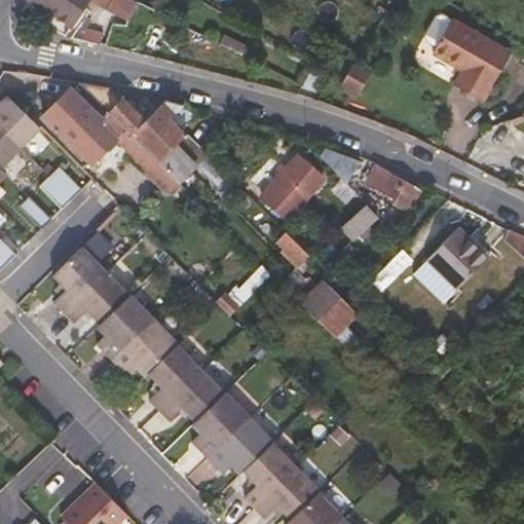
[(157,43),(170,22),(146,10),(126,0),(25,0),(24,2),(67,29),(86,1),(124,20),(127,22),(137,24),(148,28),(143,37),(157,43)]
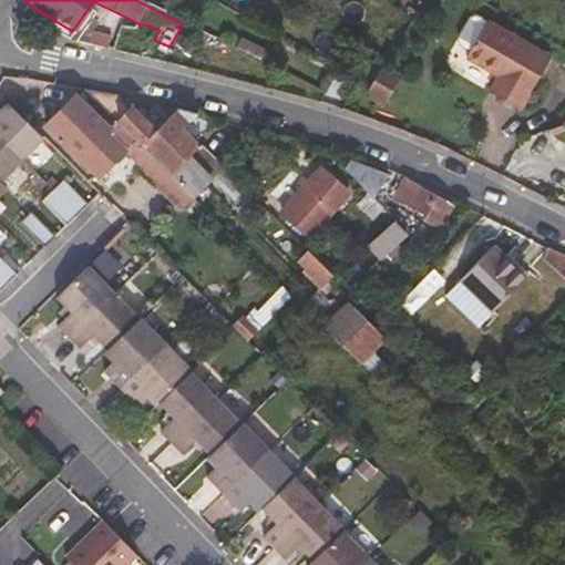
[(136,0),(157,11),(163,0),(162,0),(136,0)]
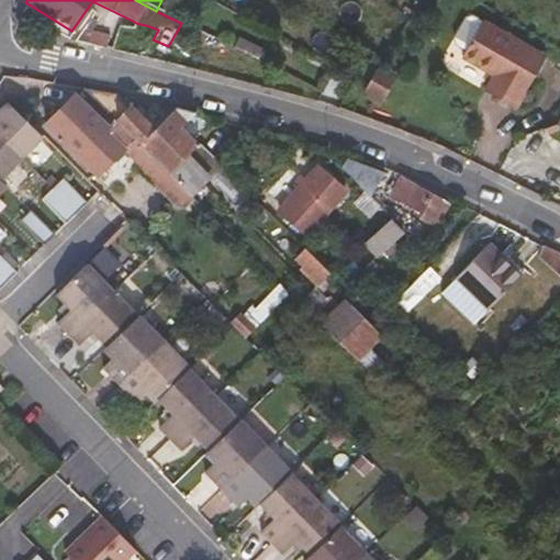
[(483,93),(512,110),(542,58),(480,22),(477,26),(469,22),(462,24),(451,42),(452,48),(461,54),(459,57),(493,77),(483,93)]
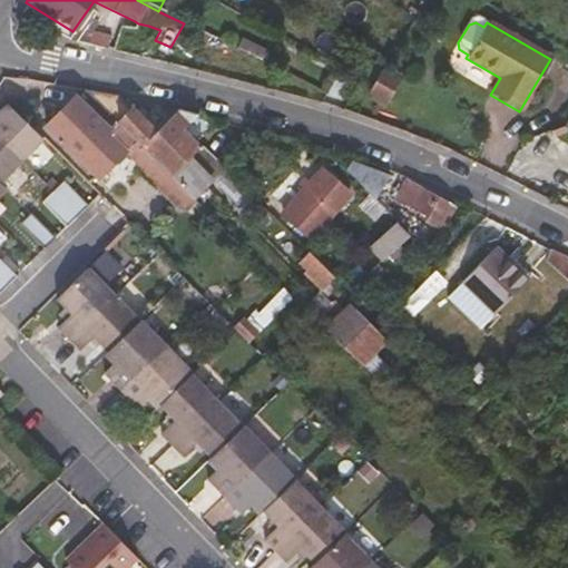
[(233,48),(257,60),(261,54),(236,42),(233,48)]
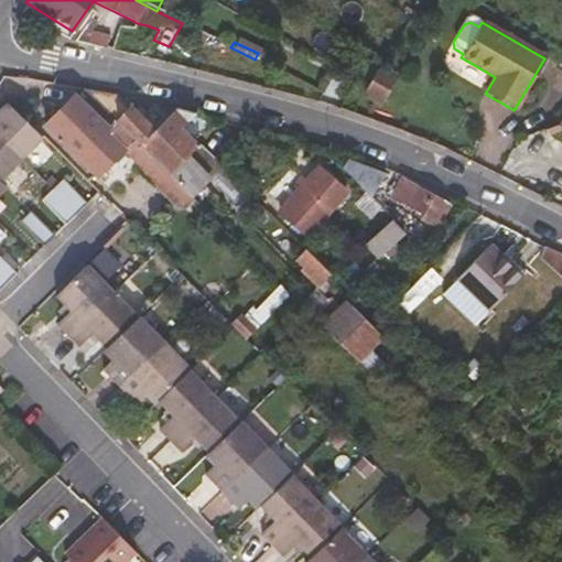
[(354,79),(346,92),(365,101),(378,78),(360,67),(354,79)]
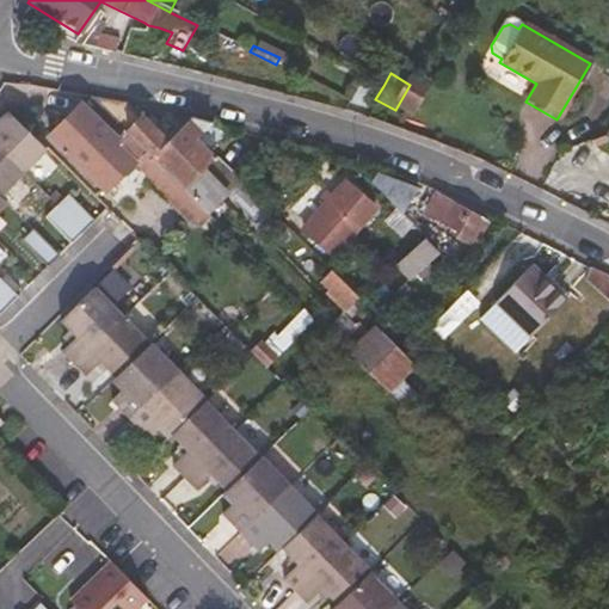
[(198,136),(209,122),(192,118),(178,129),(166,117),(155,127),(145,116),(141,118),(127,103),(118,102),(90,97),(124,130),(147,153),(182,186),(213,154),(196,137),(198,136)]
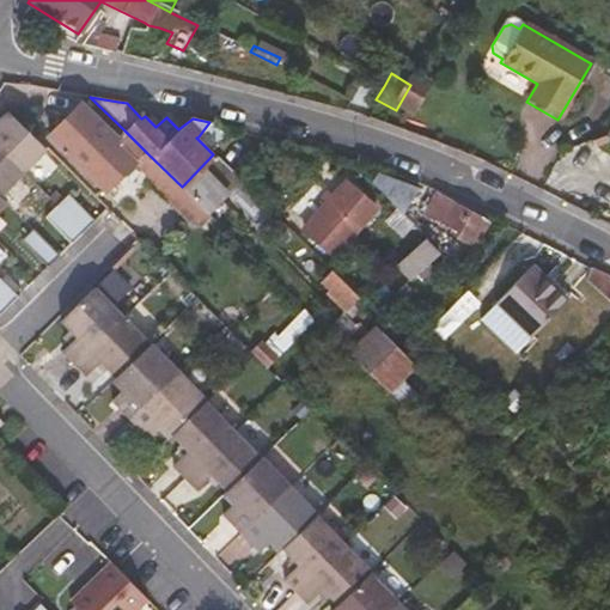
[(117,138),(109,130),(83,105),(66,122),(62,120),(49,135),(108,193),(138,162),(147,153),(124,130),(117,138)]
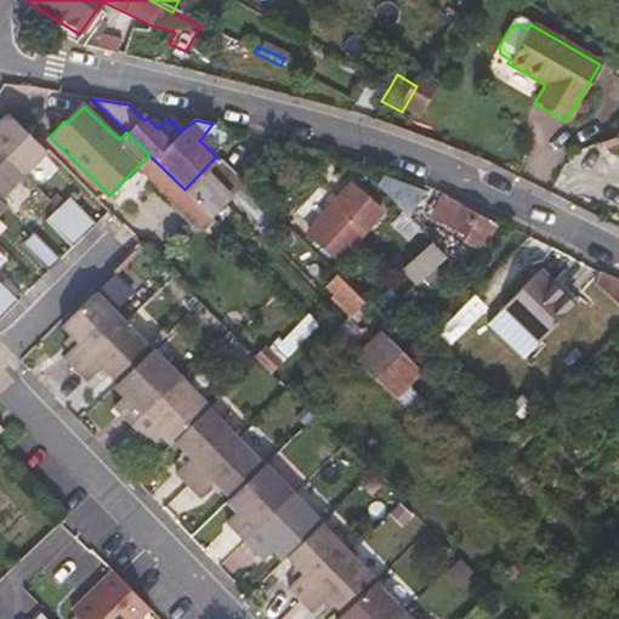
[(46,148),(11,113),(0,121),(0,149),(22,172),(46,148)]
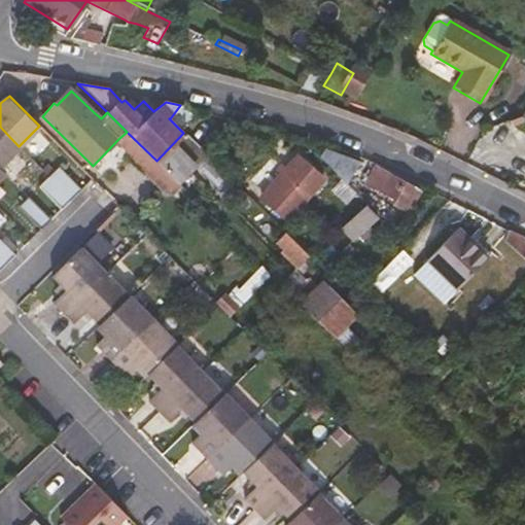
[(0,164),(19,146),(0,127),(0,164)]
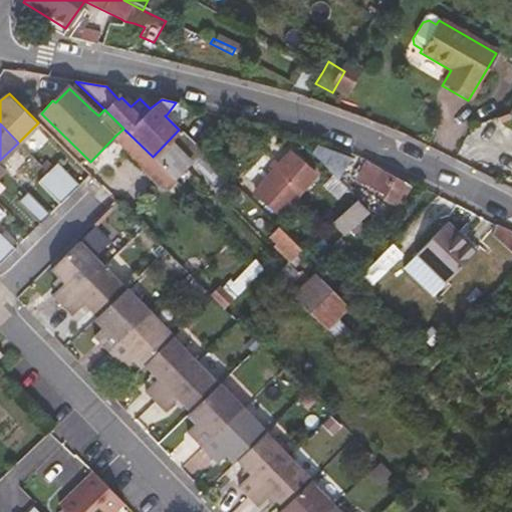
[(317,142),(309,156),(338,173),(346,160),(317,142)]
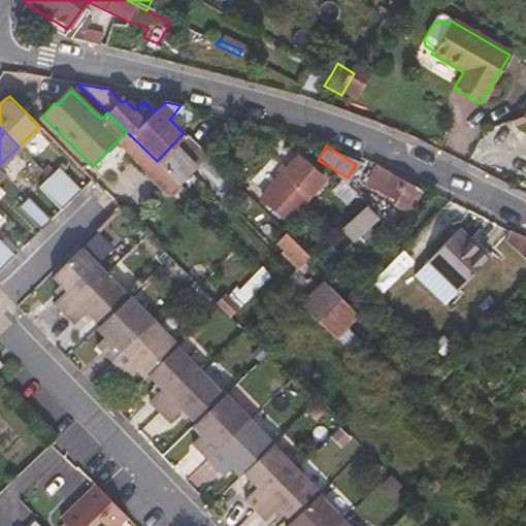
[(281,176),(262,197),(288,221),(323,181),(297,157),(287,168),(281,162),(274,169),(281,176)]
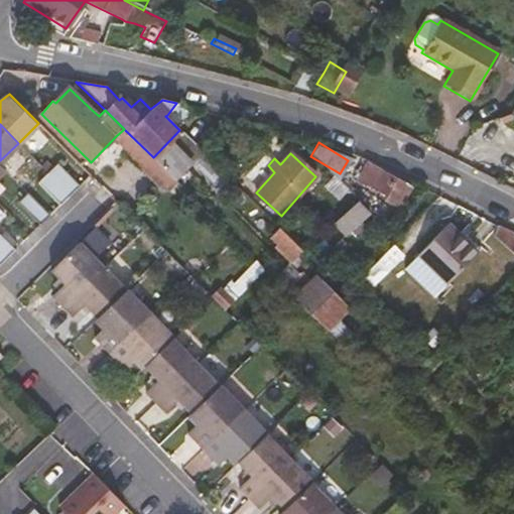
[(46,171),(70,194),(79,183),(57,160),(46,171)]
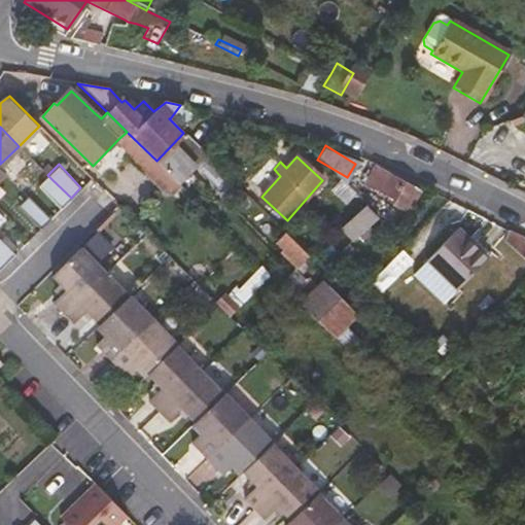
[(176,180),(162,167),(153,176),(159,181),(167,189),(176,180)]
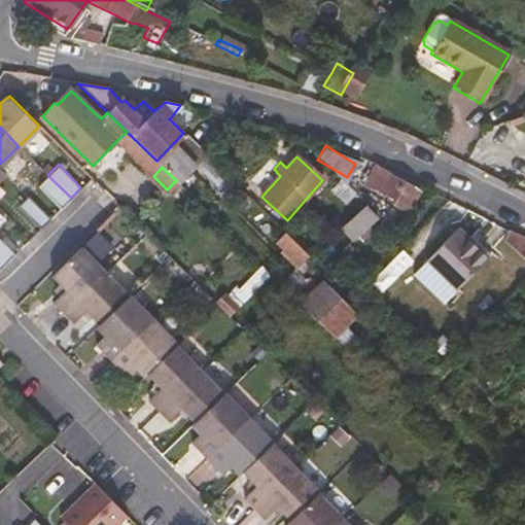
[(419,194),(381,171),(372,186),(395,200),(393,204),(409,213),(419,194)]
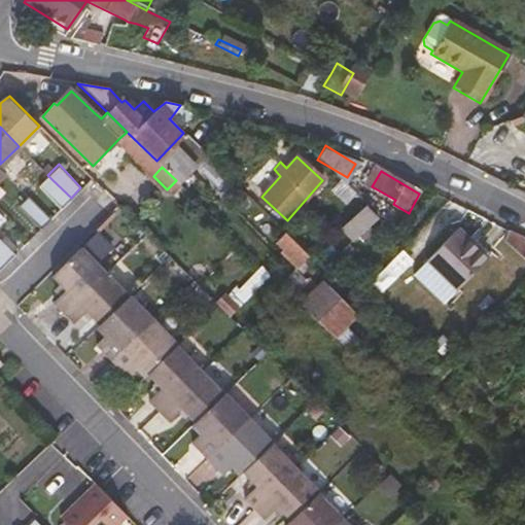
[(156,193),(150,189),(146,194),(140,186),(145,180),(137,172),(132,179),(126,174),(111,188),(124,202),(128,199),(138,209),(156,193)]
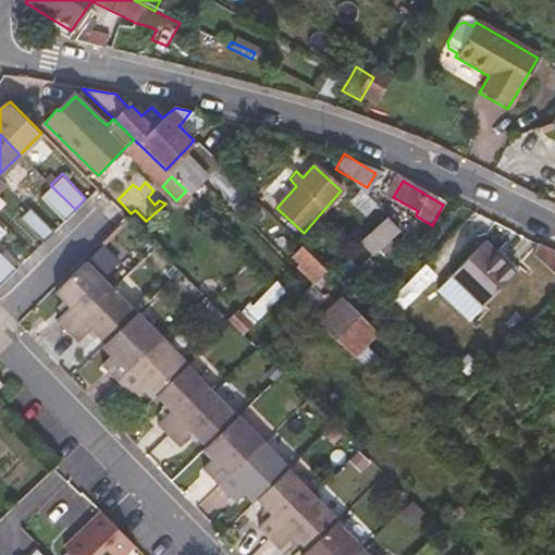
[(40,195),(64,219),(75,209),(50,185),(40,195)]
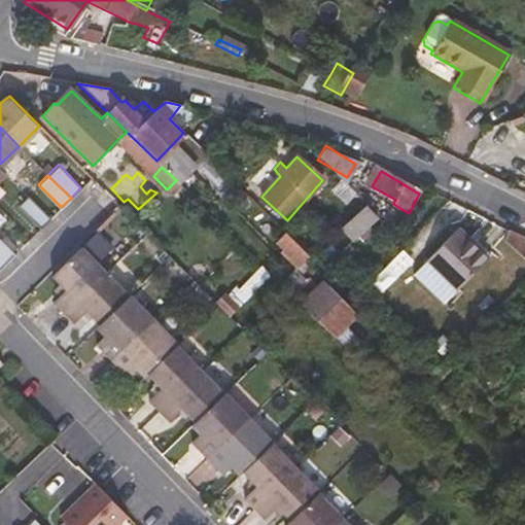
[(339,195),(361,214),(366,208),(346,187),(339,195)]
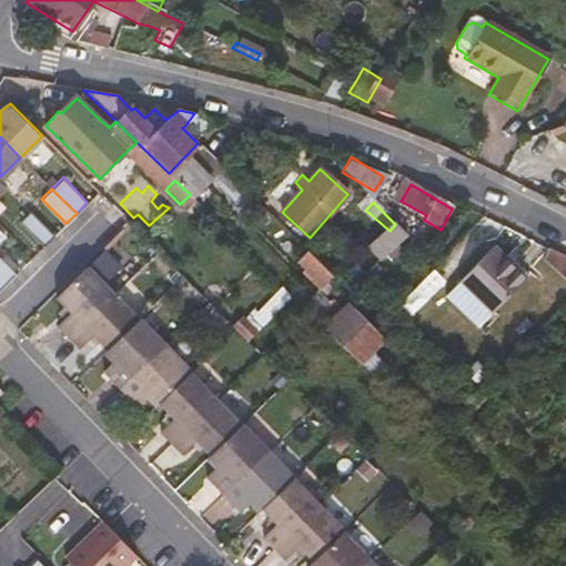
[(20,221),(42,245),(53,235),(29,211),(20,221)]
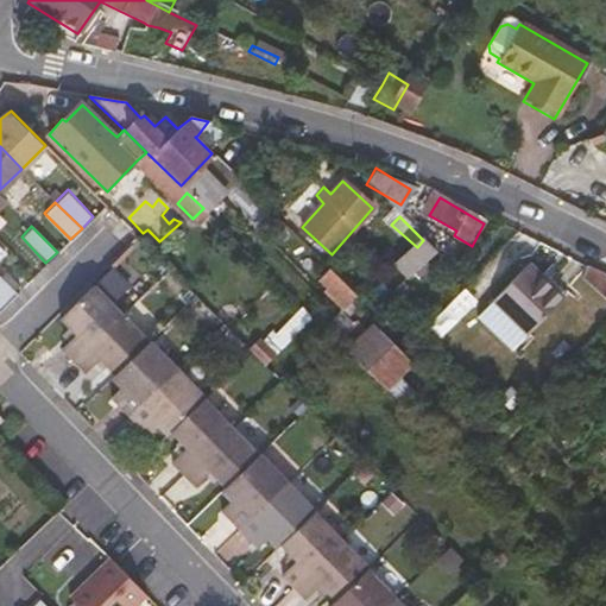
[(408,258),(421,271),(439,252),(425,239),(423,240),(417,247),(408,258)]
